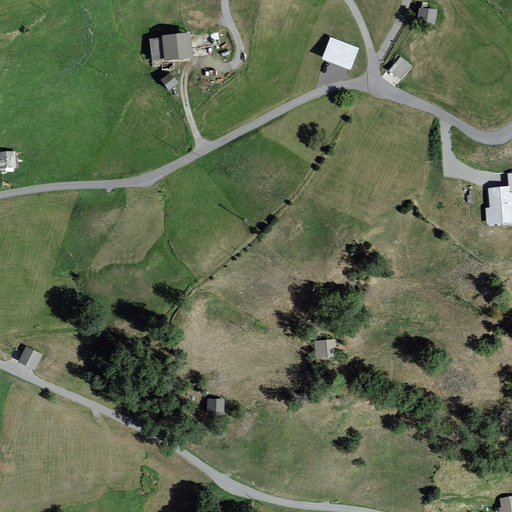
[(436,11),(419,9),(417,22),(434,24),(436,11)]
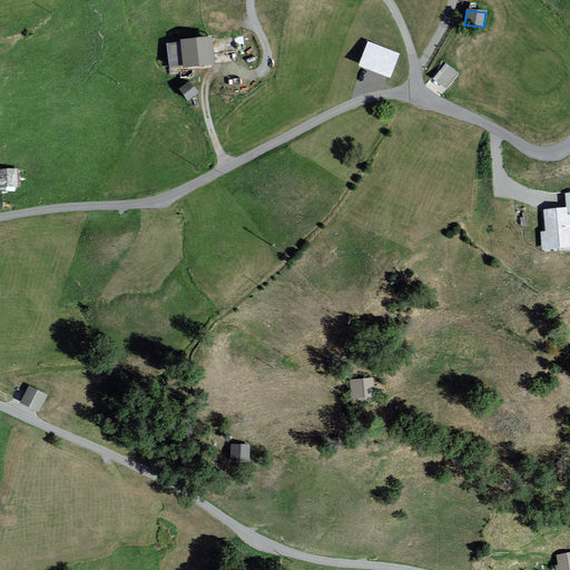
[(178,41),(178,43),(165,45),(167,68),(180,67),(180,68),(213,65),(209,38),(178,41)]
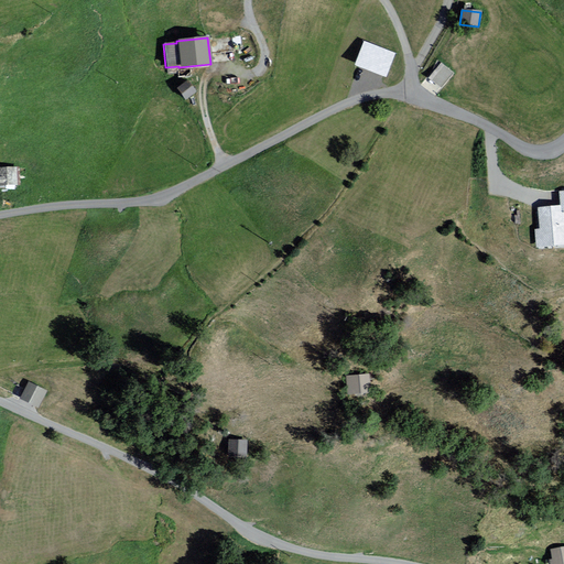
[(443,60),(430,76),(442,86),(455,69),(443,60)]
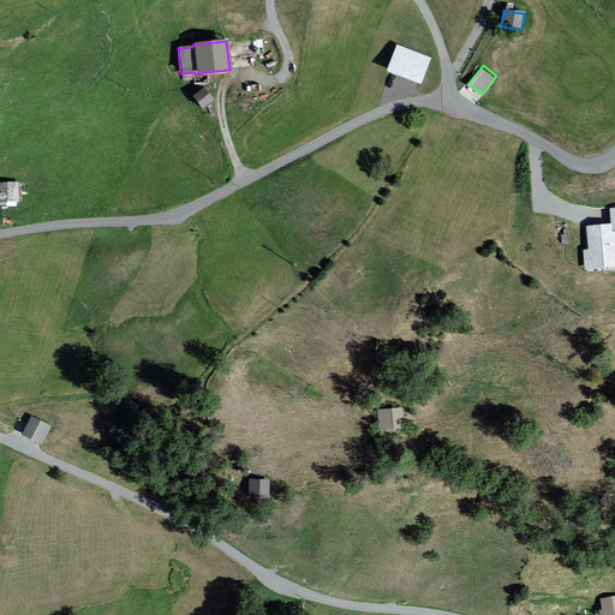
[(203,109),(215,101),(206,87),(193,95),(203,109)]
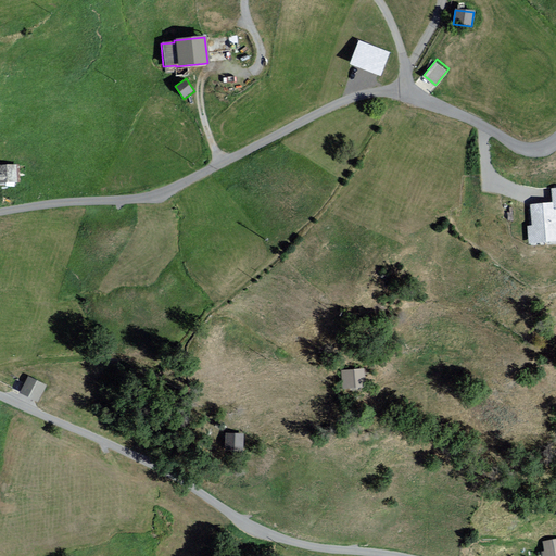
[(16,166),(0,165),(0,182),(17,182),(16,166)]
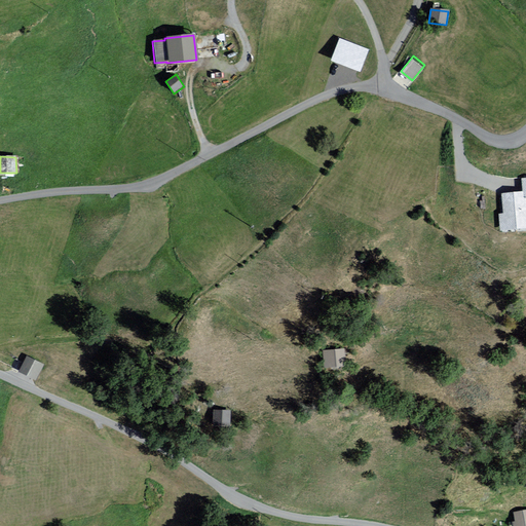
[(521,193),(499,194),(501,231),(524,230),(521,193)]
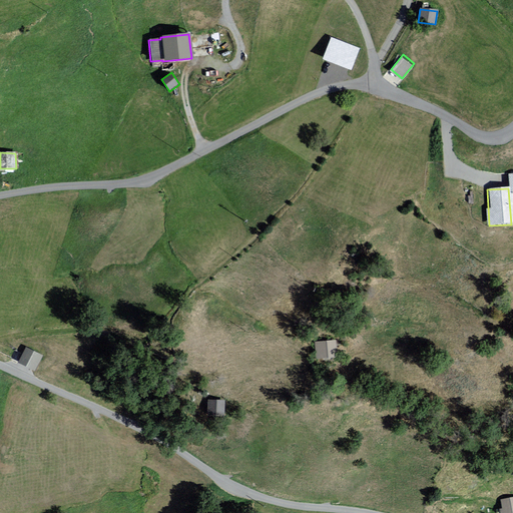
[(337,341),(315,343),(316,360),(338,358),(337,341)]
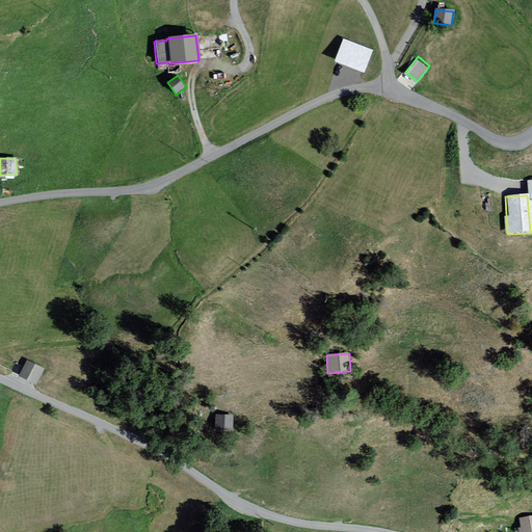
[(27,361),(18,378),(33,387),(43,370),(27,361)]
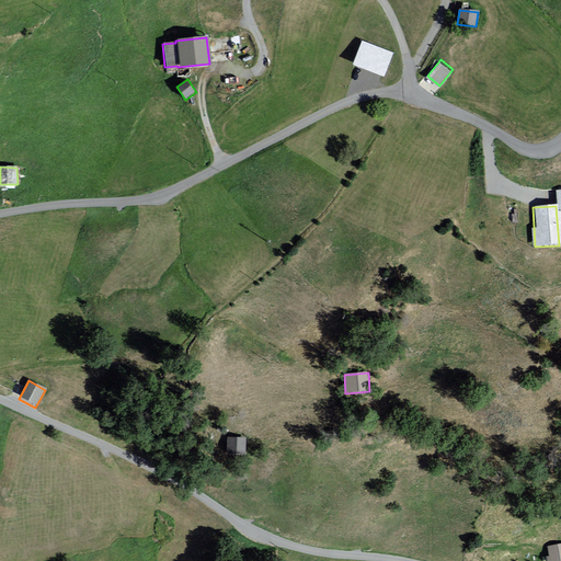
[(247,457),(247,435),(228,435),(227,456),(247,457)]
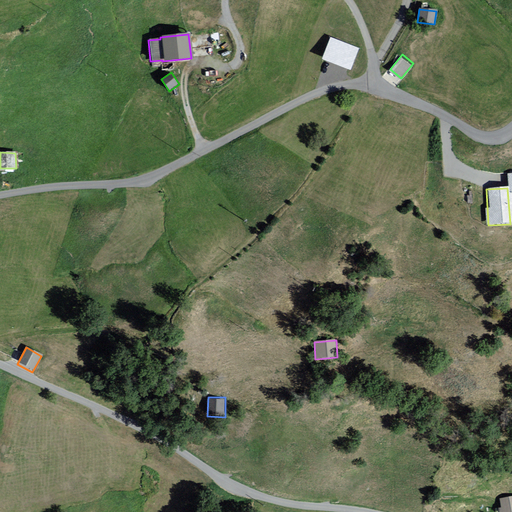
[(511,511),(511,498),(500,500),(501,511),(511,511)]
